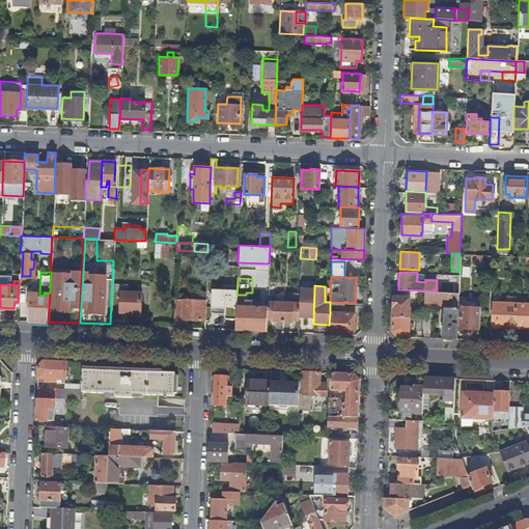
[(437,291),(424,290),(424,303),(435,304),(435,302),(447,302),(447,298),(457,298),(457,291),(437,291)]
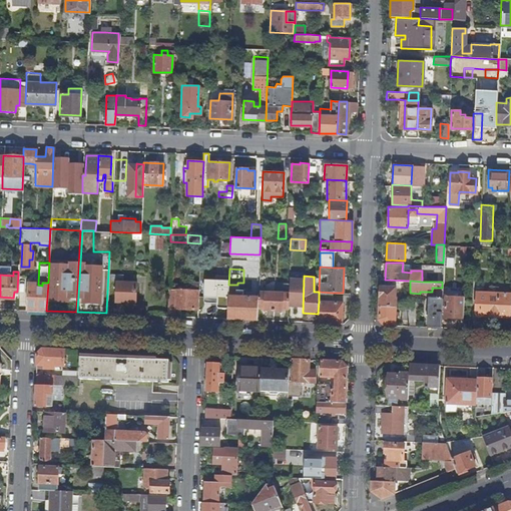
[(115,301),(134,302),(135,283),(116,282),(115,301)]
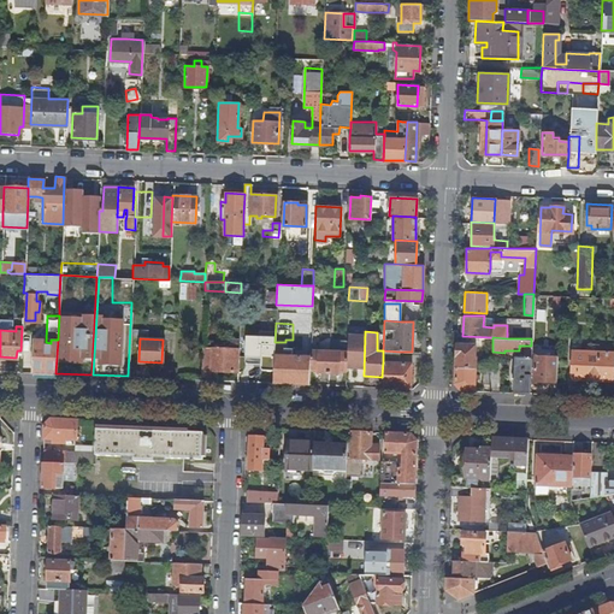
[(33,342),(30,372),(55,373),(58,340),(51,340),(51,343),(46,342),(33,342)]
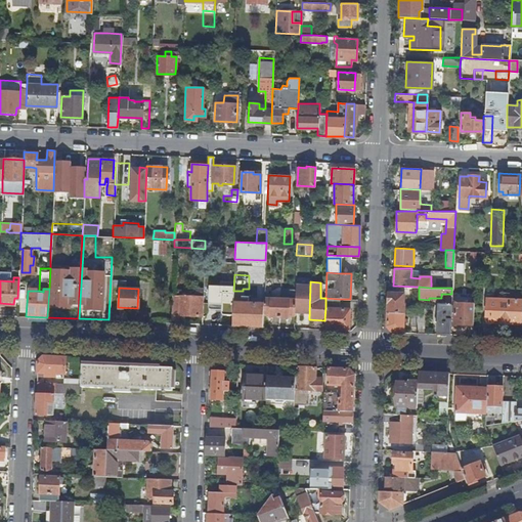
[(233,291),(233,294),(232,325),(263,327),(263,313),(264,303),(247,302),(248,289),(243,289),(243,291),(233,291)]
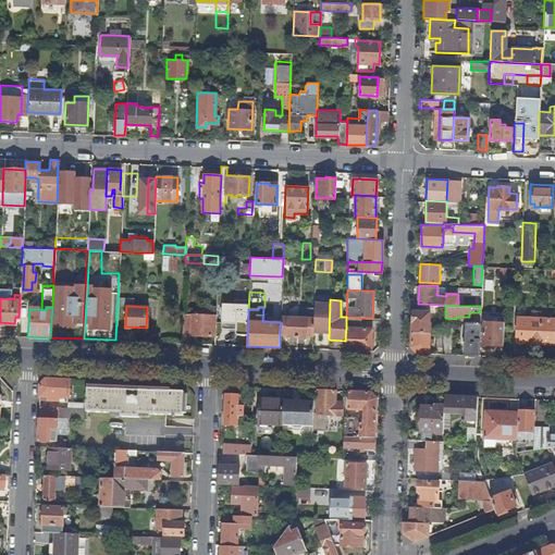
[(223,311),(222,345),(247,346),(248,312),(223,311)]
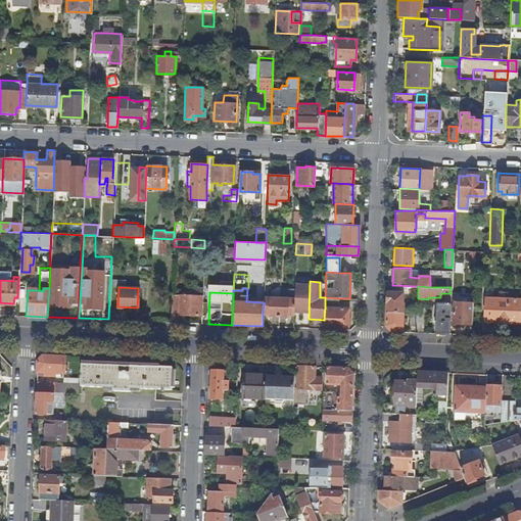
[(401,301),(401,292),(387,292),(386,311),(403,311),(404,301),(401,301)]
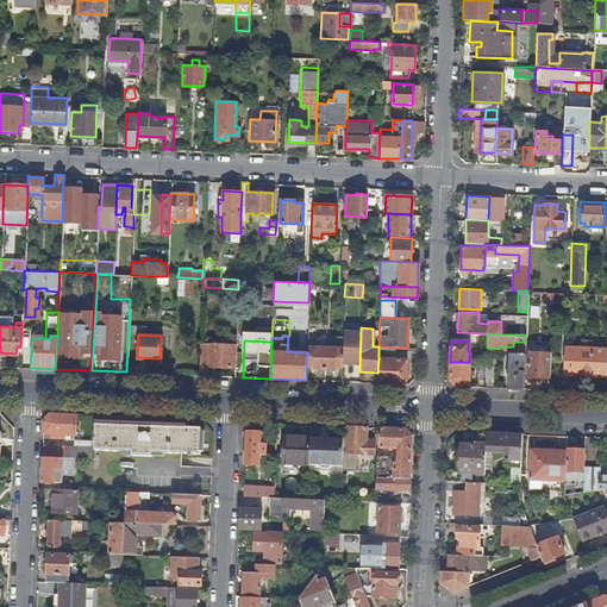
[(590,376),(592,375),(606,375),(606,348),(590,348),(590,340),(581,340),(581,348),(565,348),(564,367),(569,367),(568,374),(580,375),(581,376),(590,376)]
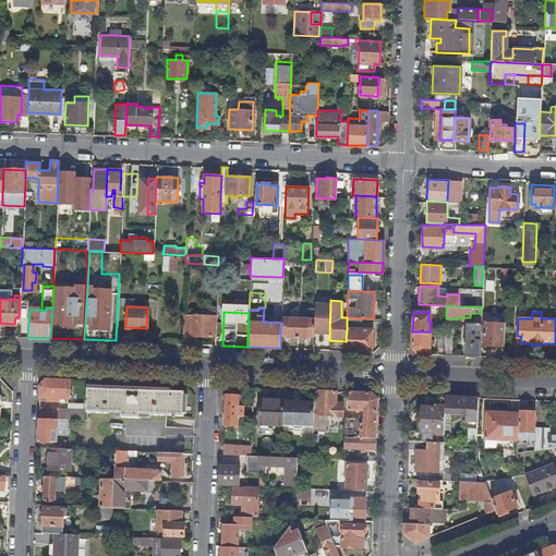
[(215,315),(183,314),(182,343),(191,343),(191,335),(212,336),(213,325),(215,325),(215,315)]
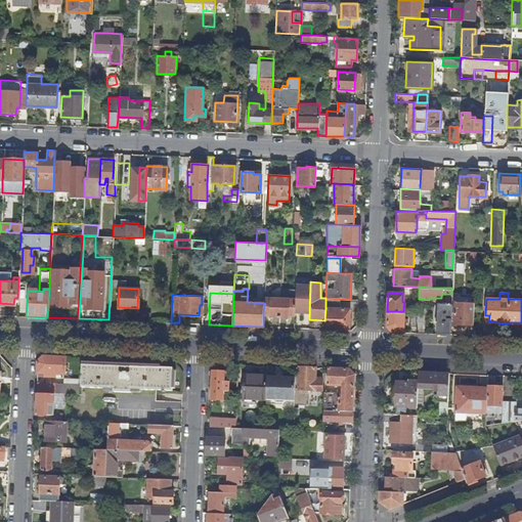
[(279,299),(264,298),(264,303),(263,313),(270,314),(270,316),(278,316),(279,299)]
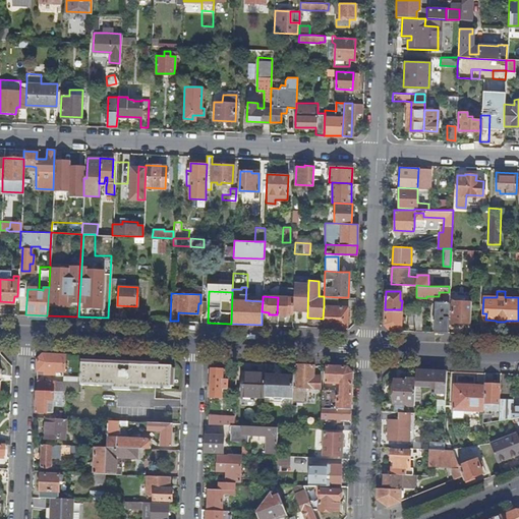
[(324,304),(337,304),(337,297),(324,296),(324,304)]
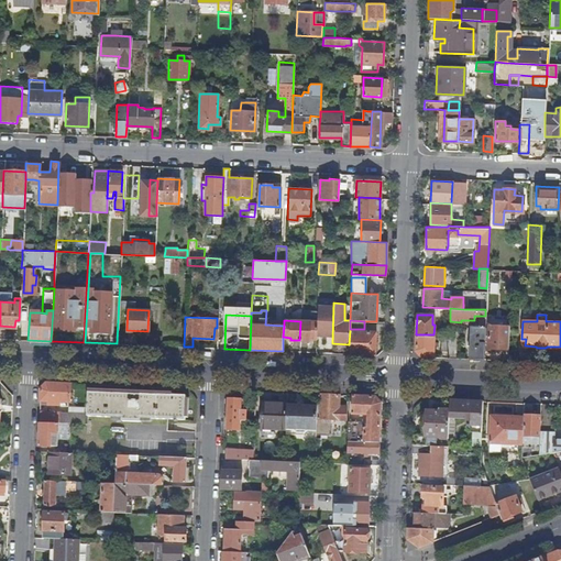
[(316,339),(316,336),(317,321),(300,321),(299,340),(308,340),(308,339),(316,339)]
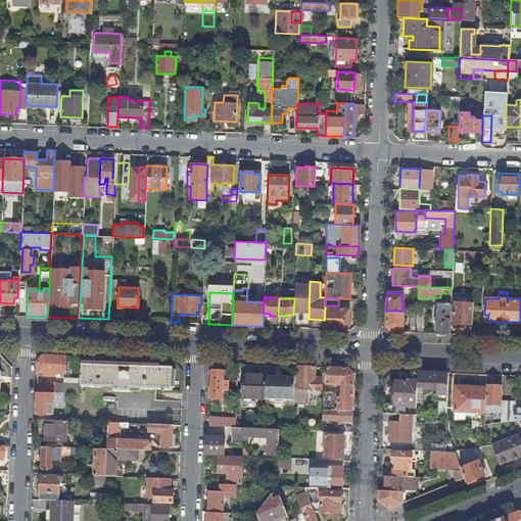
[(472,324),(473,302),(453,301),(453,323),(472,324)]
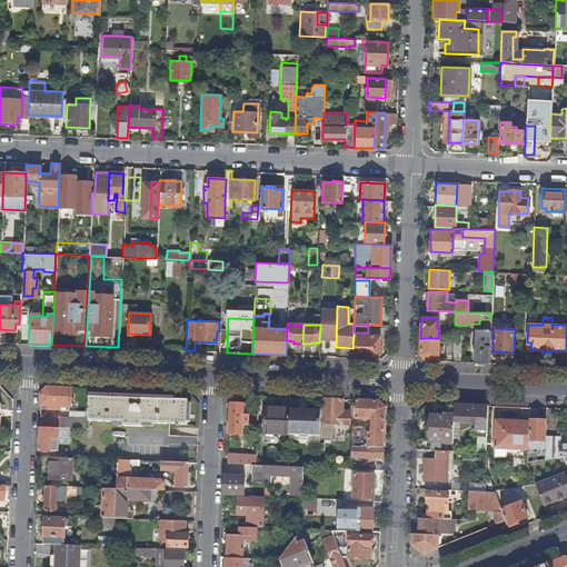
[(476,329),(475,362),(488,362),(490,330),(476,329)]
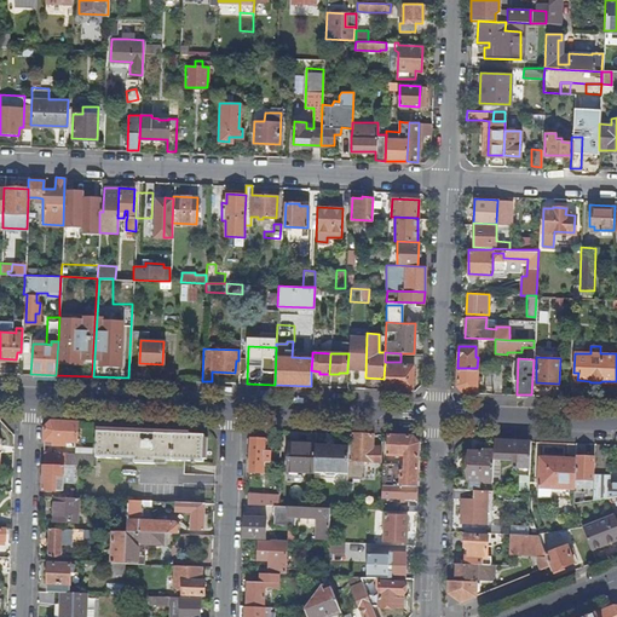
[(385,363),(384,379),(384,388),(410,390),(410,374),(413,375),(414,364),(385,363)]
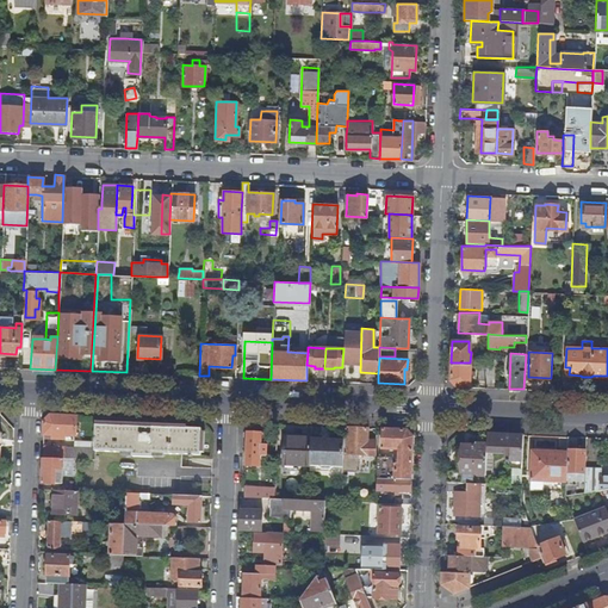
[(456,386),(470,386),(470,363),(451,363),(451,379),(456,386)]
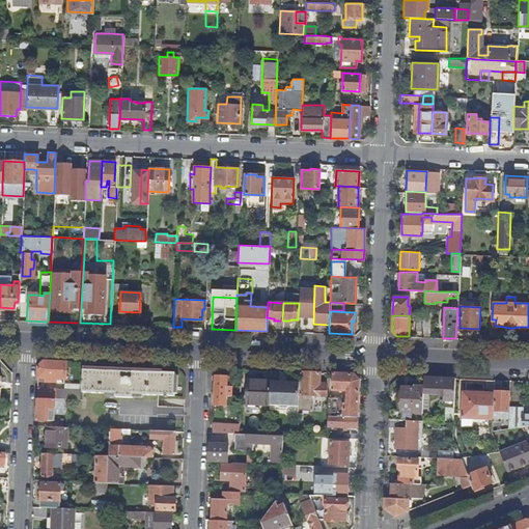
[(306,317),(298,316),(298,319),(298,332),(306,332),(306,317)]
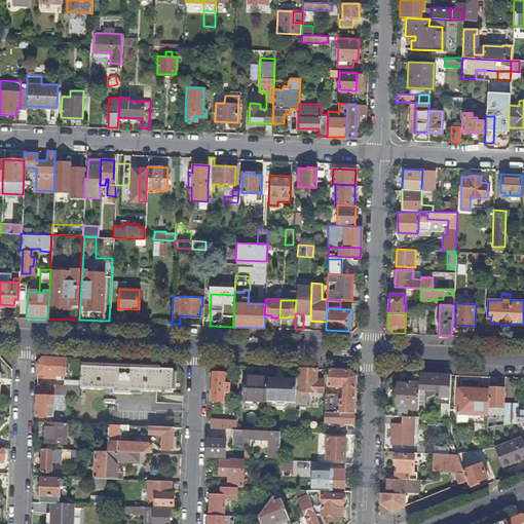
[(419,327),(419,313),(412,313),(411,327),(419,327)]
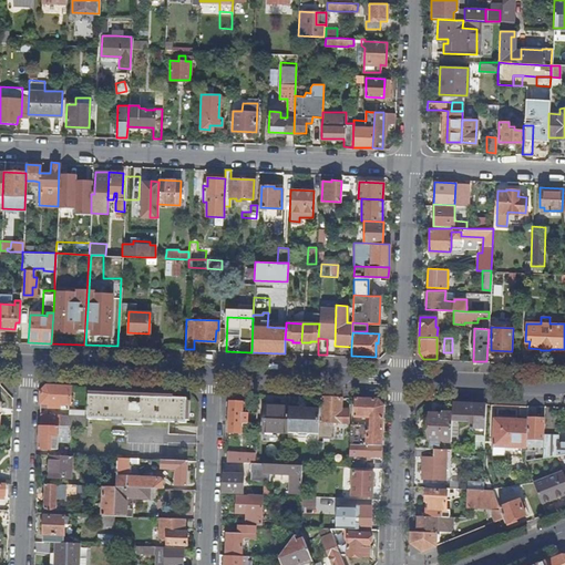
[(40,391),(39,403),(47,403),(47,407),(59,407),(59,403),(69,404),(70,387),(45,384),(40,391)]
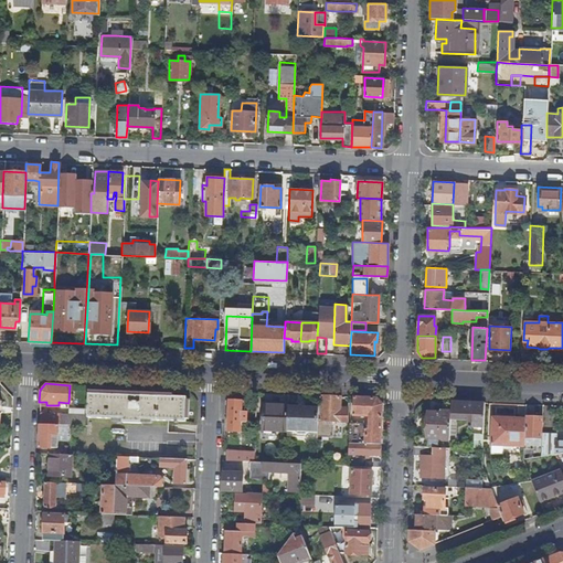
[(87,392),(86,417),(121,418),(121,422),(140,423),(140,420),(184,421),(186,396),(87,392)]
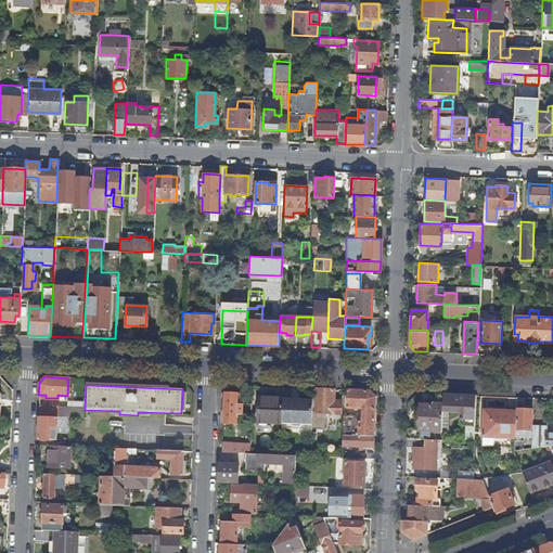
[(333,389),(311,388),(311,398),(311,412),(341,413),(341,403),(333,403),(333,389)]
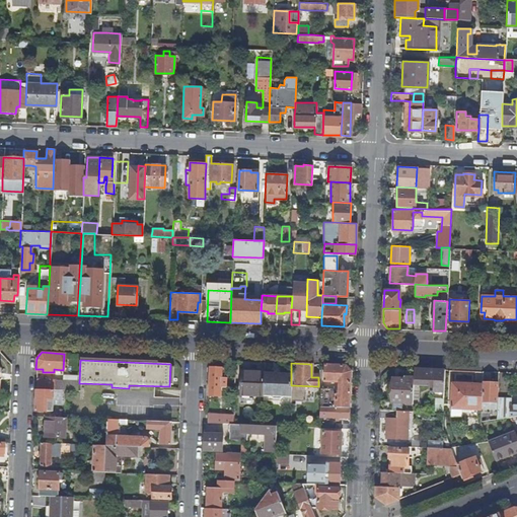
[(319,388),(319,407),(330,407),(330,403),(334,403),(334,407),(348,408),(350,370),(344,365),(323,364),(322,381),(338,381),(338,393),(335,393),(335,400),(331,400),(331,393),(328,393),(328,388),(319,388)]
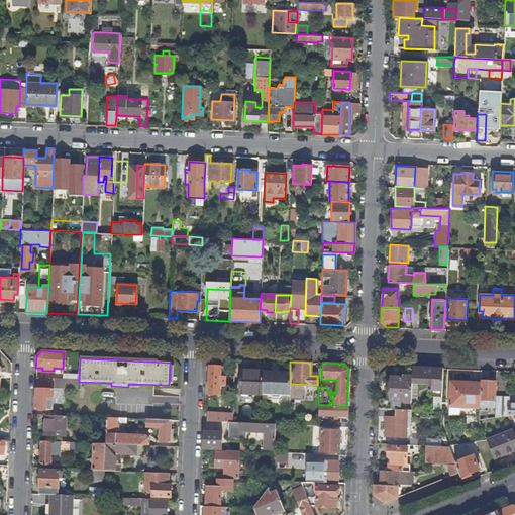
[(412,376),(410,401),(415,402),(416,382),(426,383),(426,384),(431,384),(430,394),(441,394),(442,367),(412,366),(412,376)]
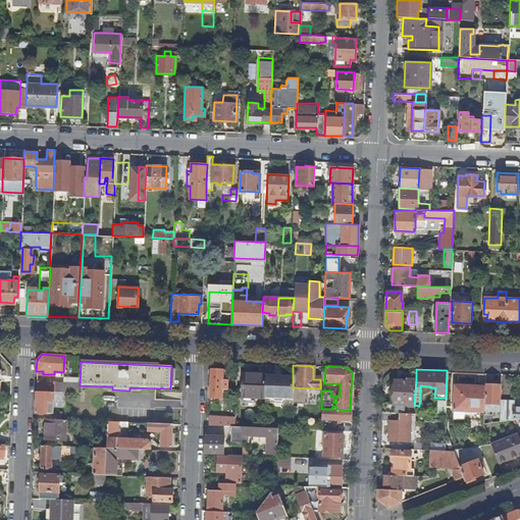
[(226,371),(210,370),(209,398),(219,398),(220,388),(225,388),(226,371)]
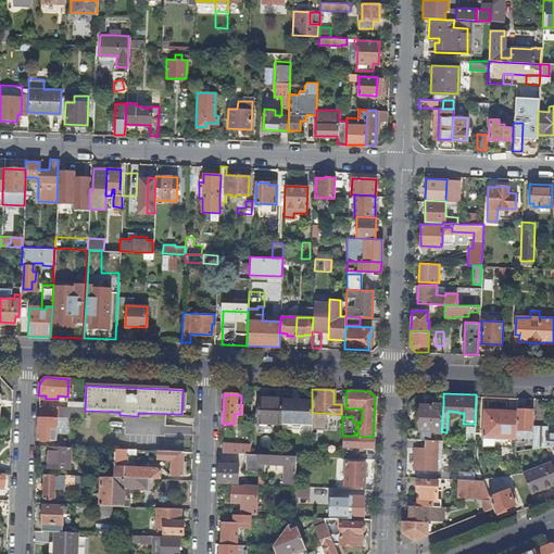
[(256,424),(280,424),(281,398),(257,398),(256,424)]
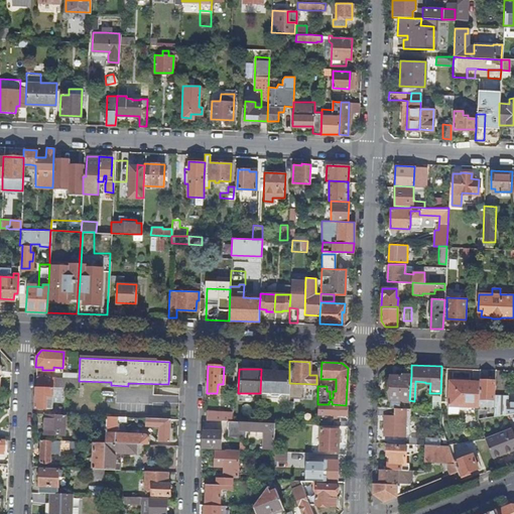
[(288,402),(289,383),(289,370),(261,369),(260,393),(260,398),(276,398),(279,401),(288,402)]
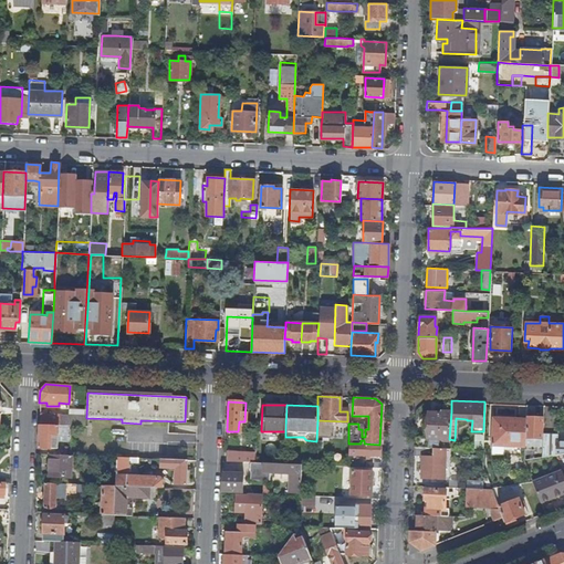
[(449,439),(451,411),(440,410),(440,411),(427,411),(427,415),(424,418),(427,421),(425,423),(425,426),(426,428),(423,431),(426,434),(426,436),(414,436),(414,446),(441,447),(442,439),(449,439)]
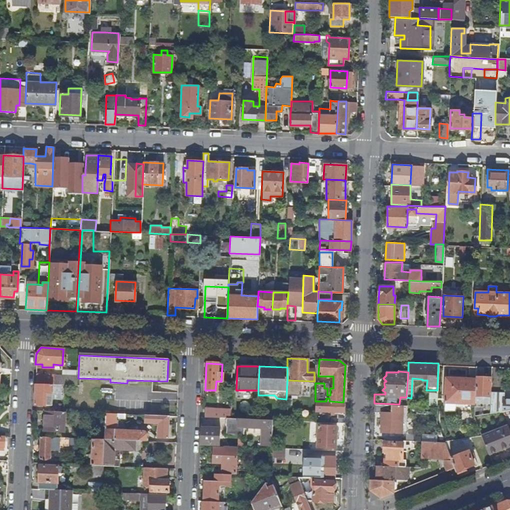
[(35,374),(34,383),(59,384),(63,384),(64,375),(35,374)]
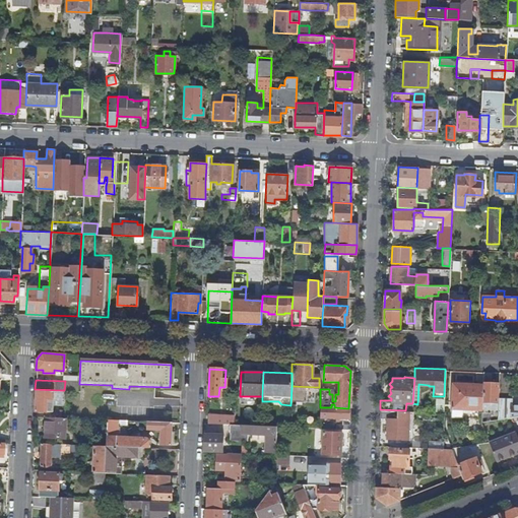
[(65,381),(64,390),(76,390),(76,381),(65,381)]
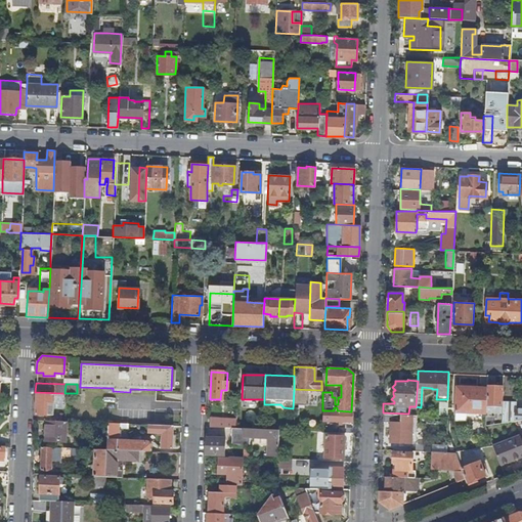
[(485,412),(486,387),(455,386),(454,411),(485,412)]
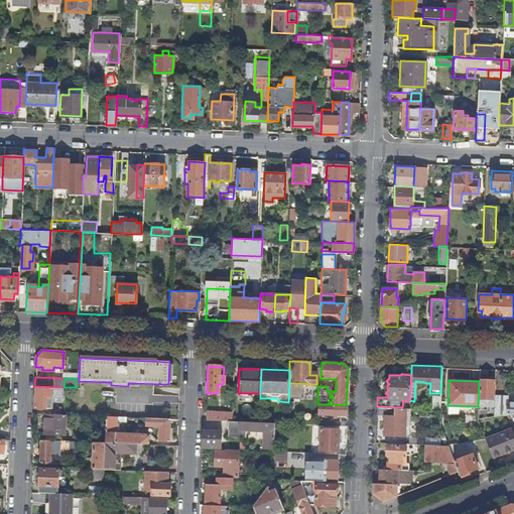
[(488,409),(488,399),(493,399),(493,394),(494,380),(479,380),(479,381),(478,406),(478,409),(488,409)]
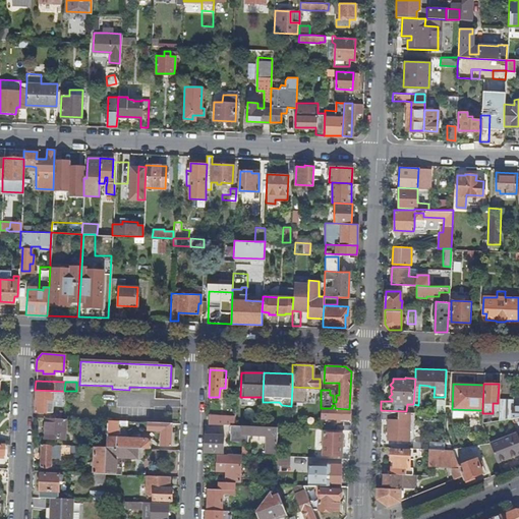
[(60,405),(60,391),(35,390),(34,411),(52,412),(52,405),(60,405)]
